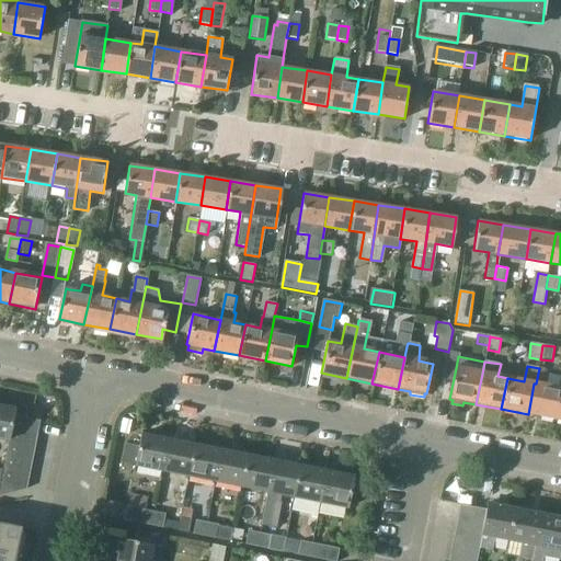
[(534,384),(528,414),(556,420),(560,389),(560,388),(536,384),(534,384)]
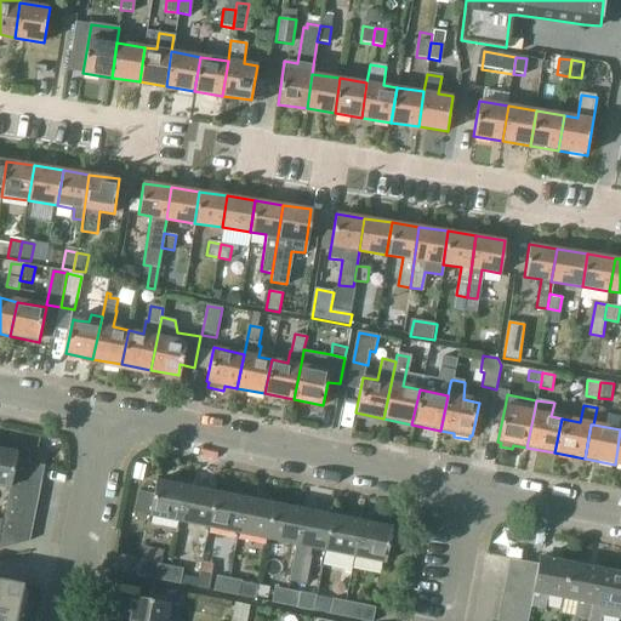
[(0,450),(0,488),(11,490),(17,461),(18,455),(0,450)]
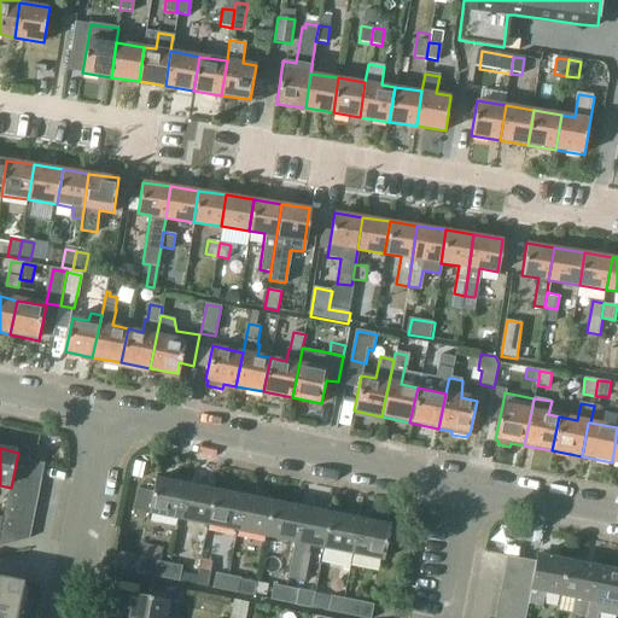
[(17,459),(11,488),(40,493),(46,465),(17,459)]
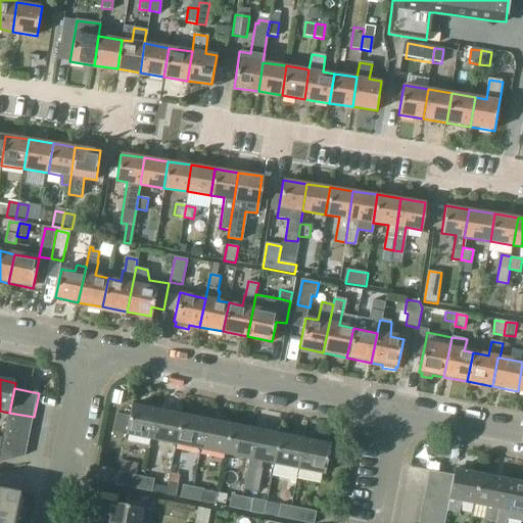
[(150,440),(156,410),(132,406),(126,435),(150,440)]
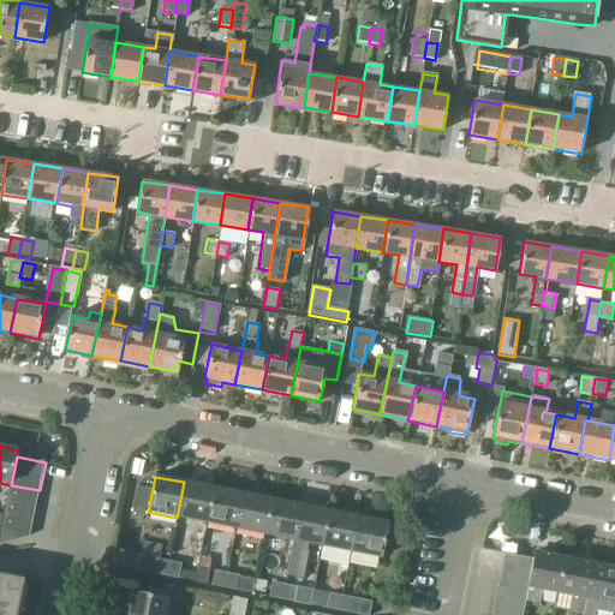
[(206,524),(213,488),(184,482),(177,518),(206,524)]
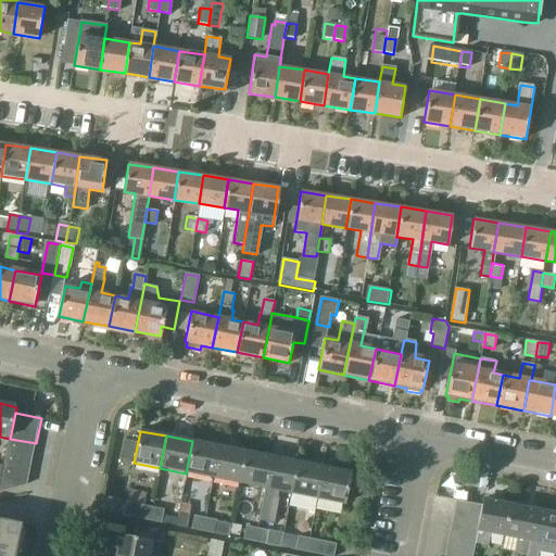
[(10,439),(4,465),(30,470),(36,443),(10,439)]
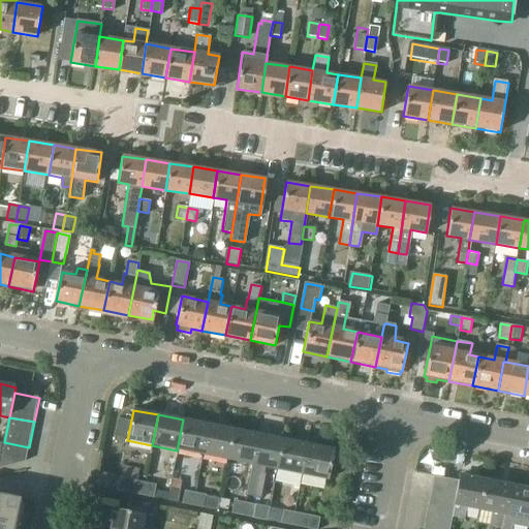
[(201,455),(208,425),(183,419),(177,450),(201,455)]
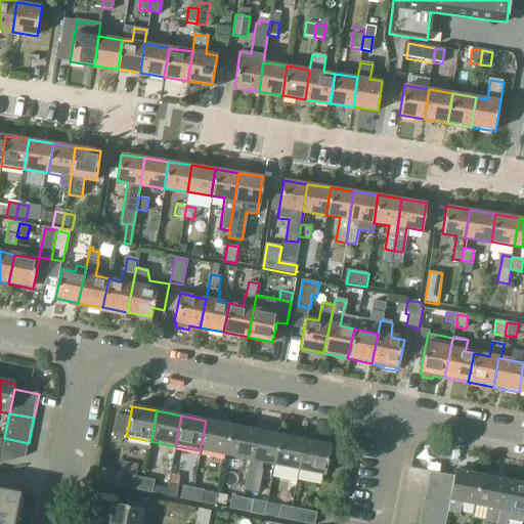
[(225,455),(230,426),(206,421),(200,450),(225,455)]
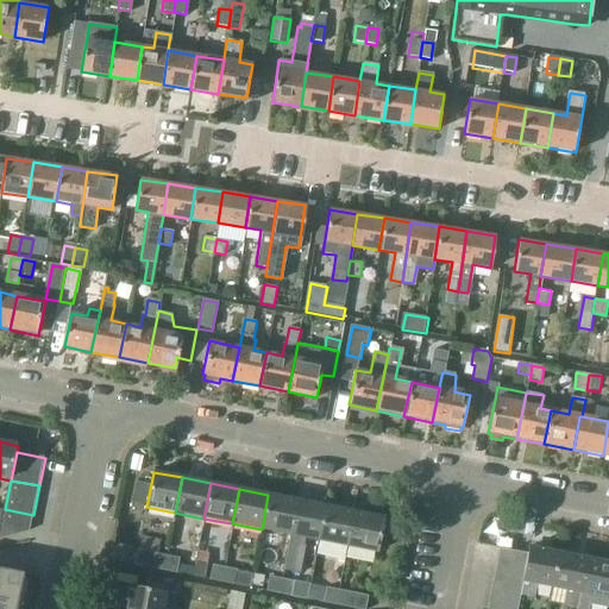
[(290,535),(297,501),(268,495),(262,529),(290,535)]
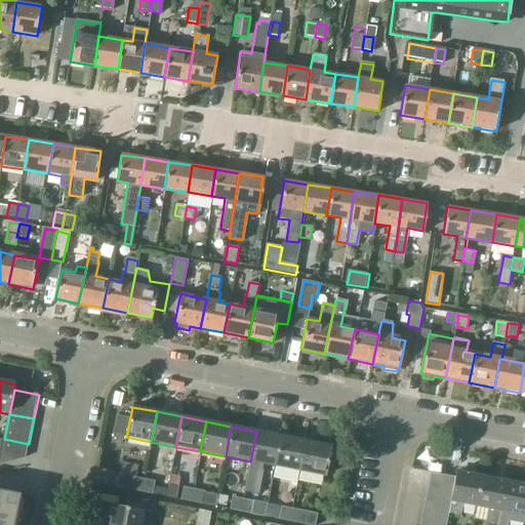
[(275,467),(281,437),(256,432),(250,461),(275,467)]
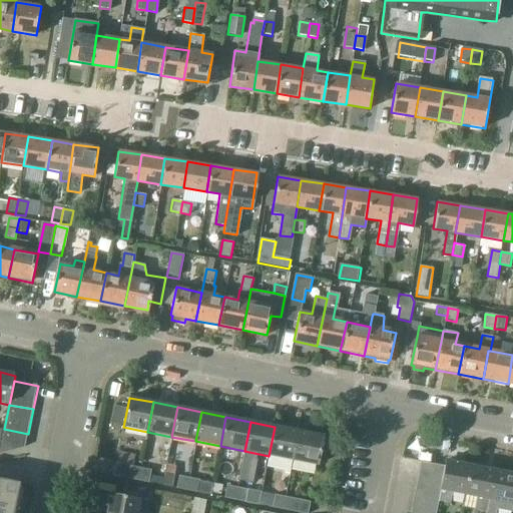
[(293,461),(299,432),(275,427),(269,456),(293,461)]
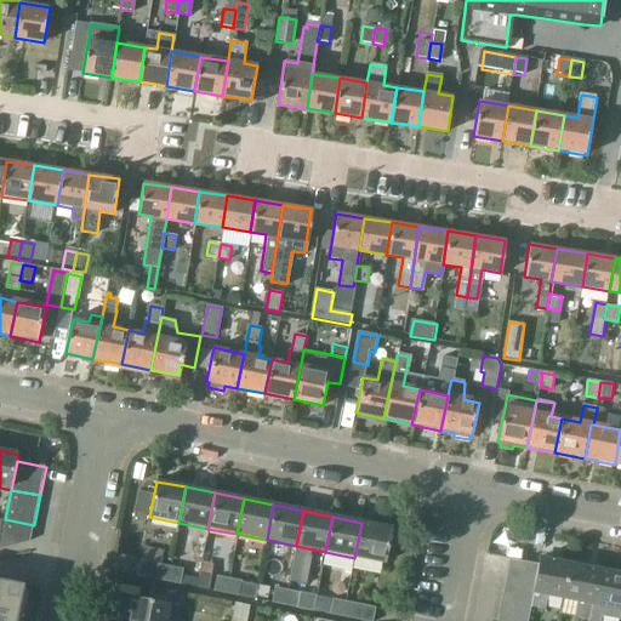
[(5,519),(0,546),(0,548),(28,554),(34,525),(5,519)]
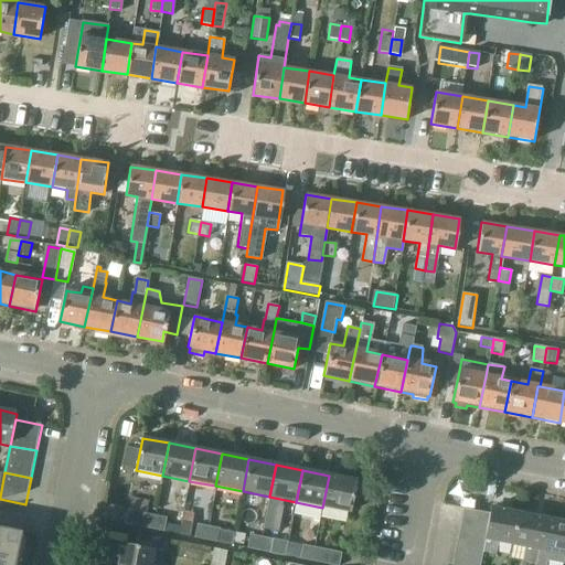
[(349,513),(355,480),(329,476),(322,508),(349,513)]
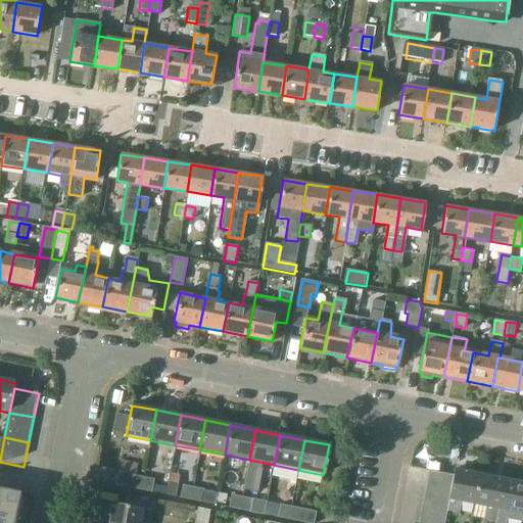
[(115,485),(139,490),(142,478),(134,476),(136,465),(121,462),(119,473),(115,485)]
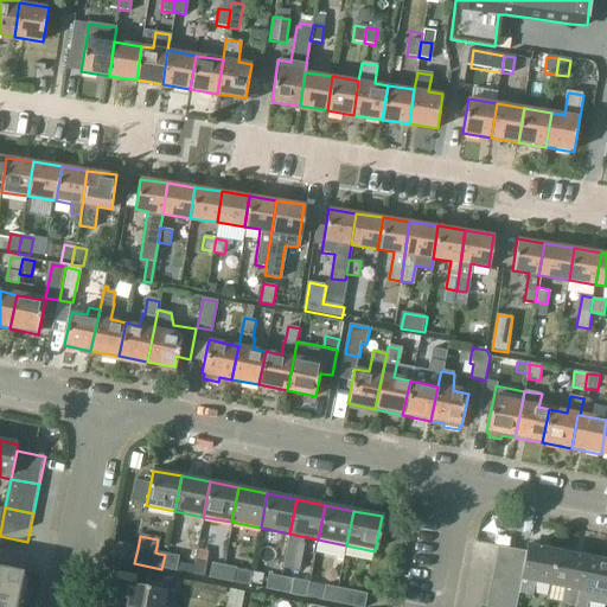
[(549,586),(556,551),(526,545),(525,551),(522,566),(519,580),(517,593),(530,596),(532,582),(549,586)]
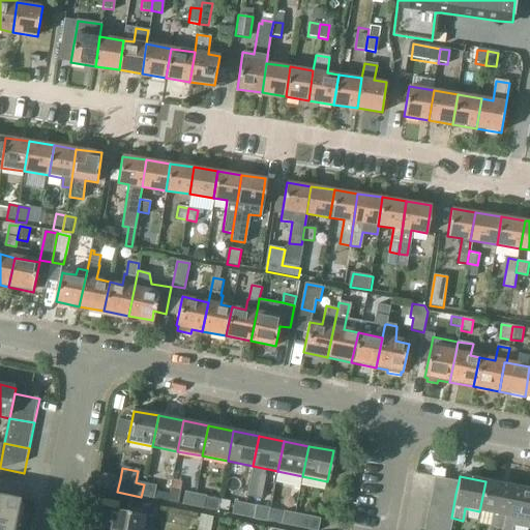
[(455,494),(459,481),(435,477),(432,489),(455,494)]
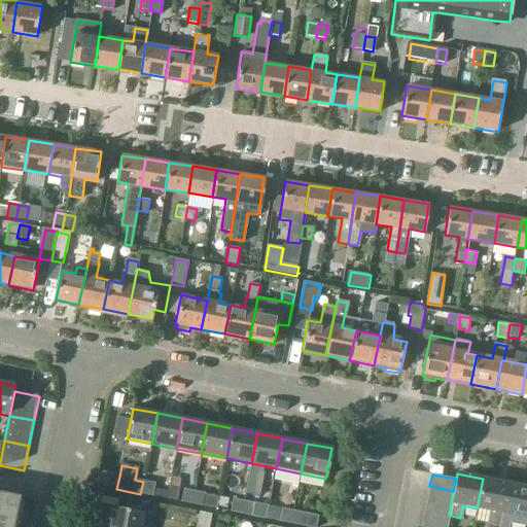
[(497,526),(505,484),(483,479),(477,508),(488,511),(486,525),(497,526)]
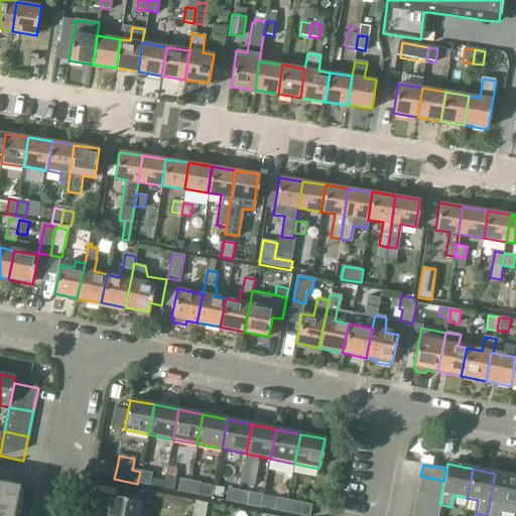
[(162,489),(164,482),(150,479),(151,474),(140,472),(137,484),(162,489)]
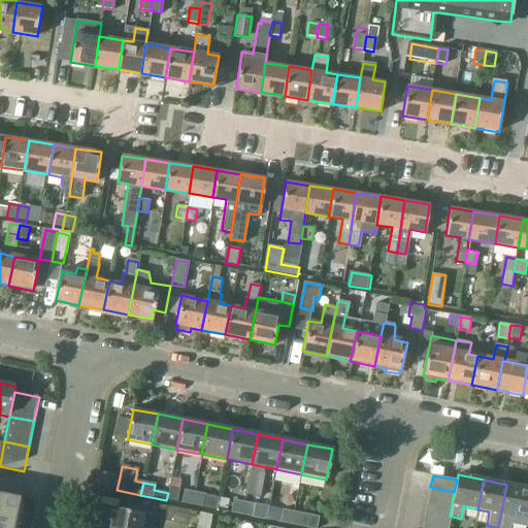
[(525,527),(527,520),(527,512),(527,488),(506,485),(498,527),(508,527),(509,525),(525,527)]
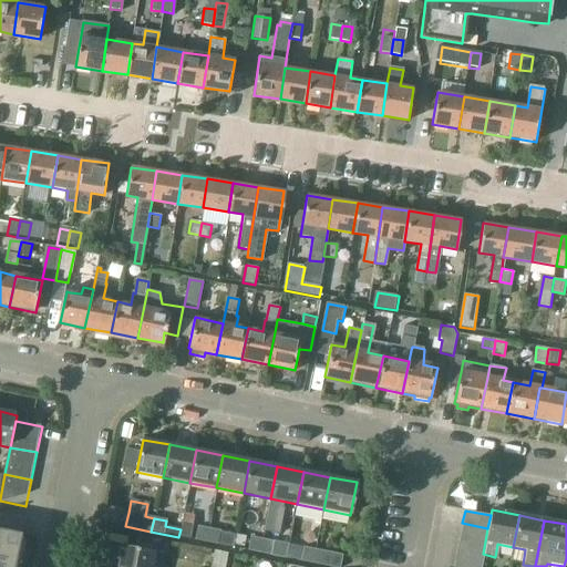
[(183,523),(179,537),(189,539),(193,526),(193,525),(191,525),(183,523)]
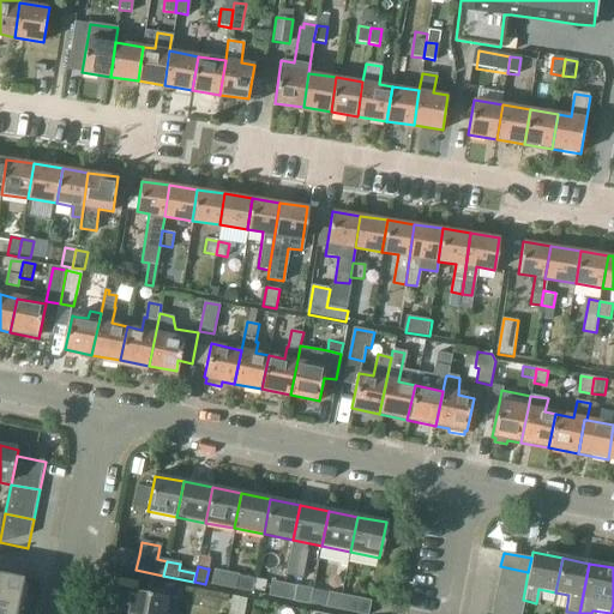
[(525,587),(528,572),(500,566),(498,581),(525,587)]
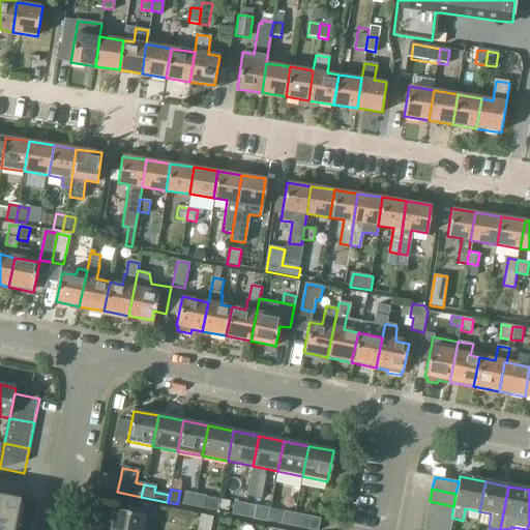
[(184,493),(182,505),(194,507),(196,495),(196,494),(184,492),(184,493)]
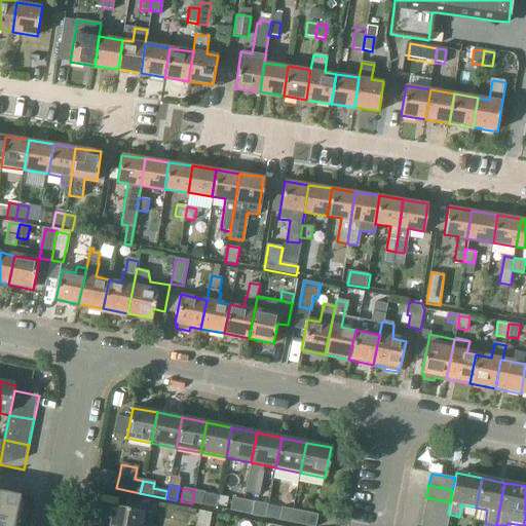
[(0,525),(13,525),(21,494),(0,489),(0,525)]
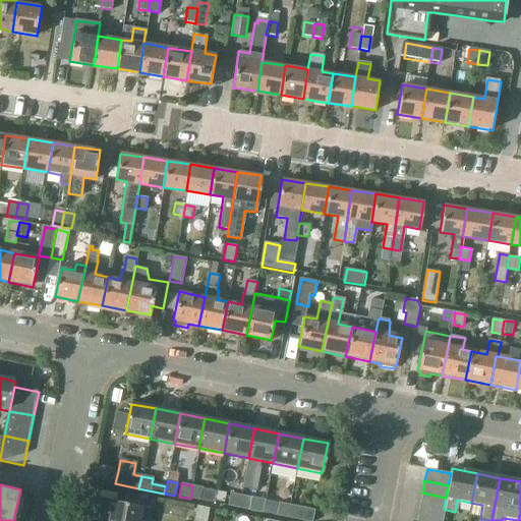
[(213,503),(214,493),(201,489),(201,488),(192,486),(190,499),(213,503)]
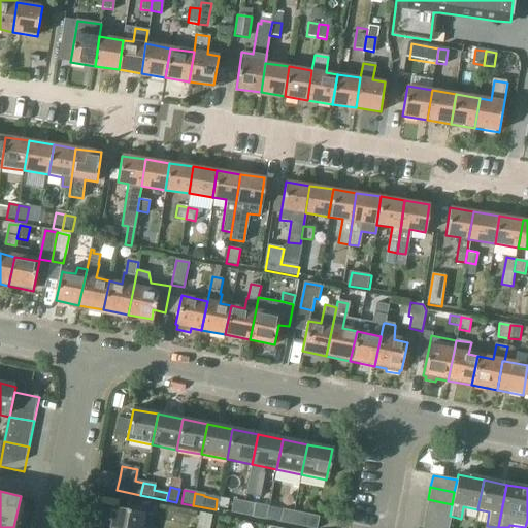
[(450,516),(452,504),(428,499),(426,512),(450,516)]
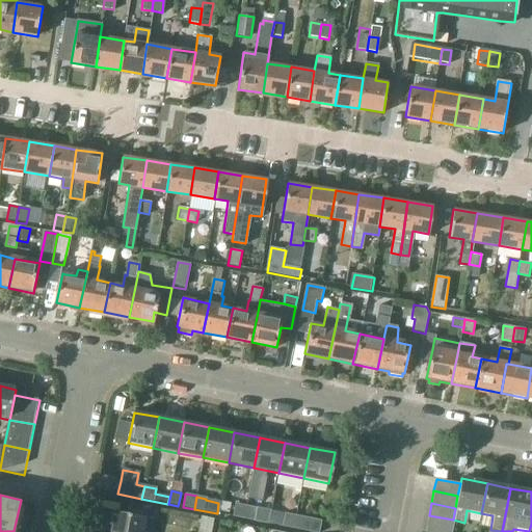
[(243,519),(245,506),(234,504),(232,516),(243,519)]
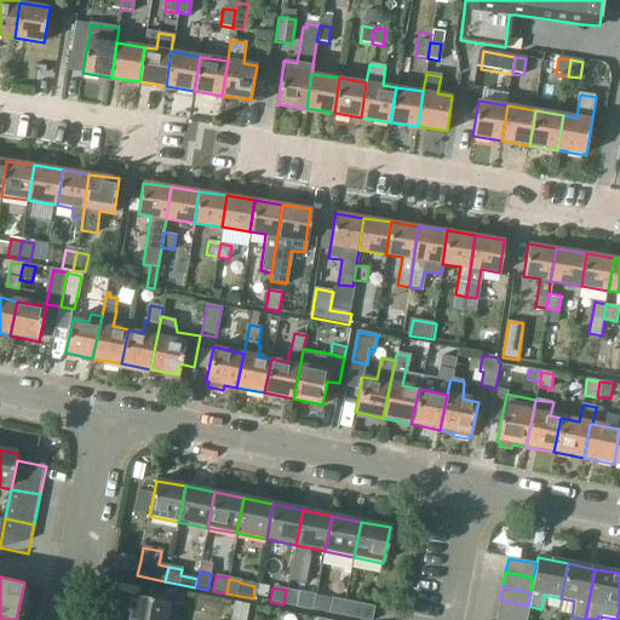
[(296,607),(298,592),(286,590),(283,604),(296,607)]
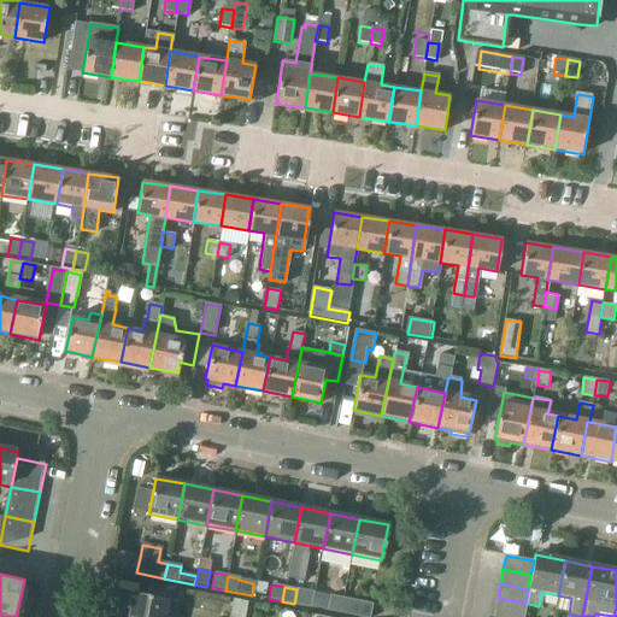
[(163,616),(166,600),(131,594),(127,616),(163,616)]
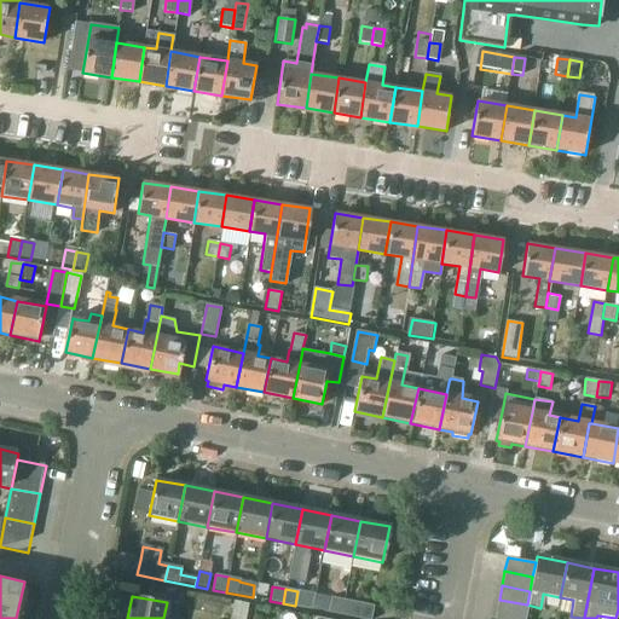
[(341,615),(343,601),(331,599),(329,613),(341,615)]
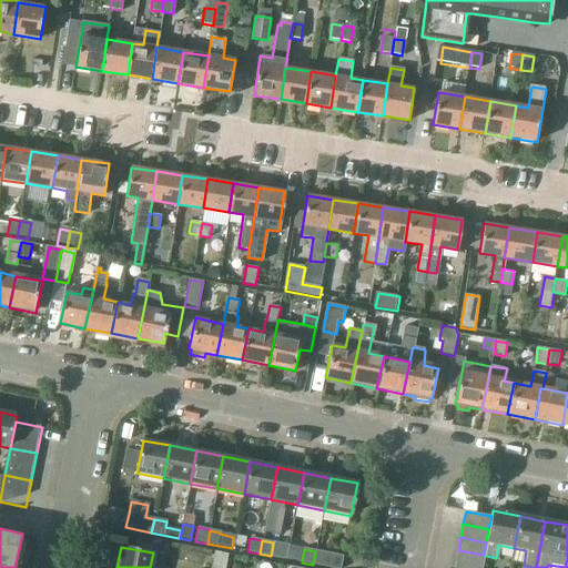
[(476,567),(480,567),(484,555),(458,550),(455,564),(476,567)]
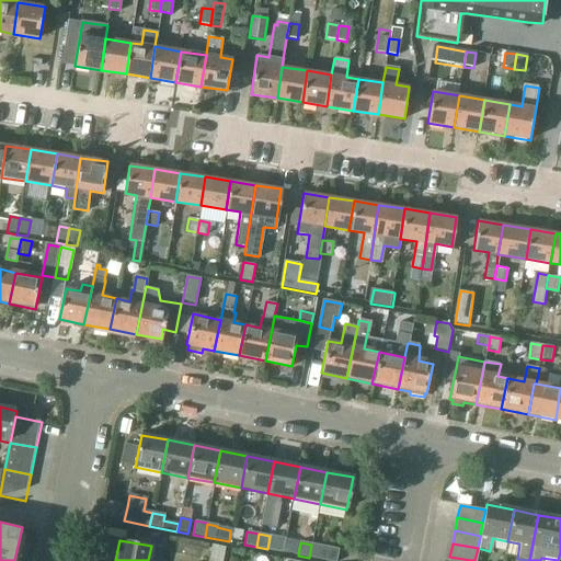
[(325,560),(334,560),(338,550),(311,545),(309,558),(325,560)]
